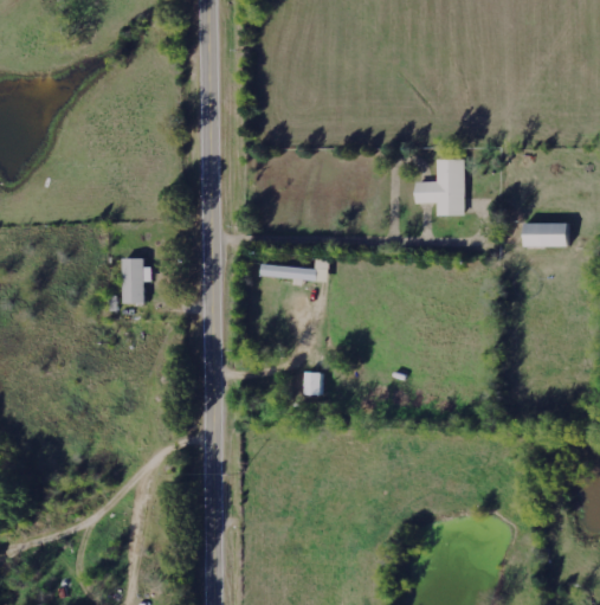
[(463,160),(436,160),(436,181),(415,182),(415,204),(437,203),(437,216),(464,216),(463,160)]
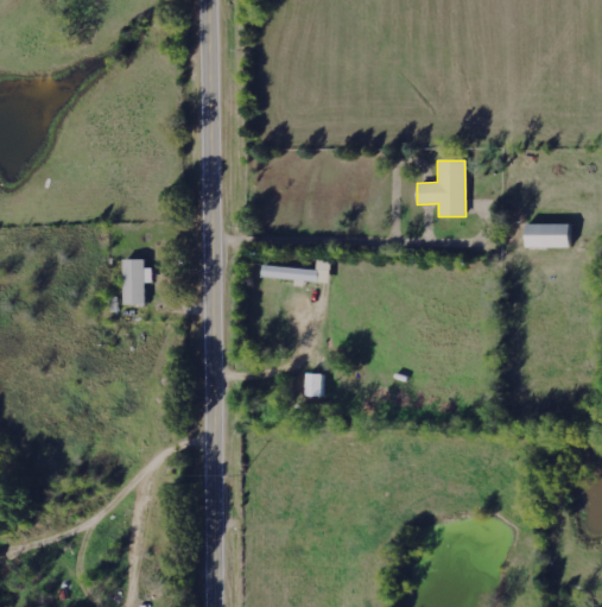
[(526,248),(571,248),(571,225),(527,225),(526,248)]
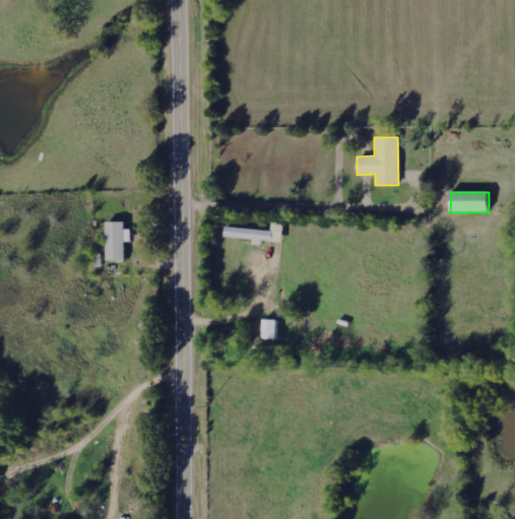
[(123,221),(105,222),(106,260),(123,260),(123,241),(129,241),(129,229),(123,229),(123,221)]
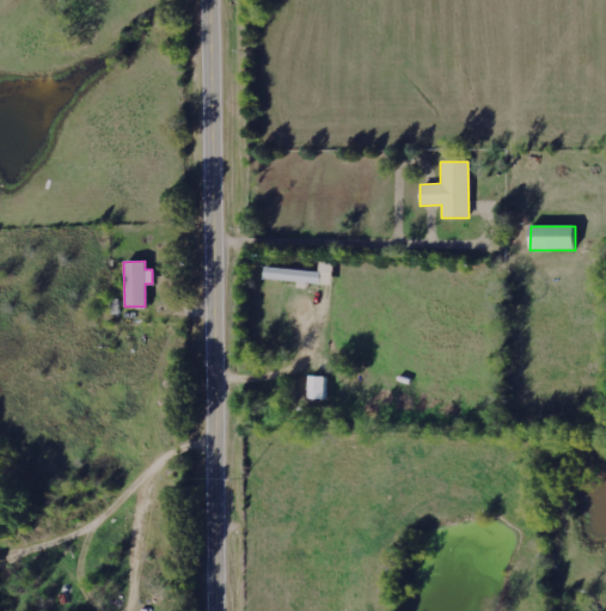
[(263,280),(330,283),(331,264),(318,264),(318,272),(264,268),(263,280)]
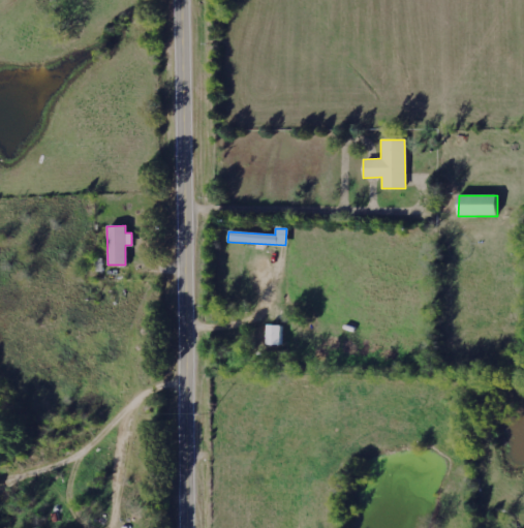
[(267,344),(280,345),(281,325),(267,325),(267,344)]
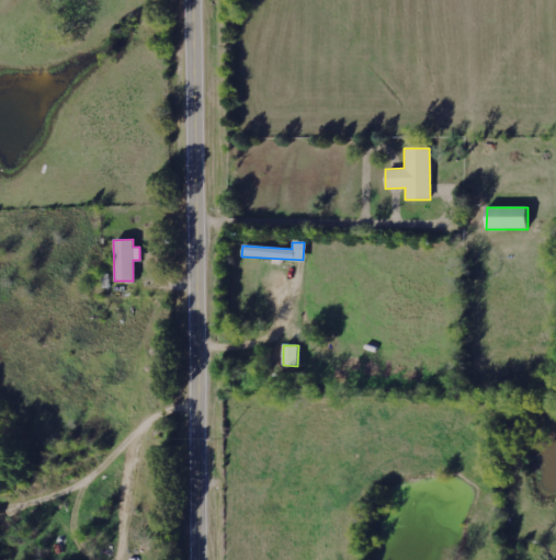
All buildings are outlined.
